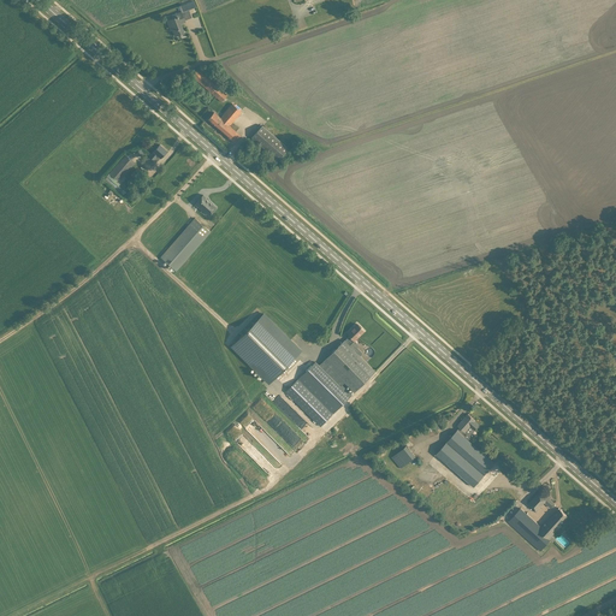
[(185,4),(179,6),(182,12),(189,10),(196,7),(194,0),(185,4)]
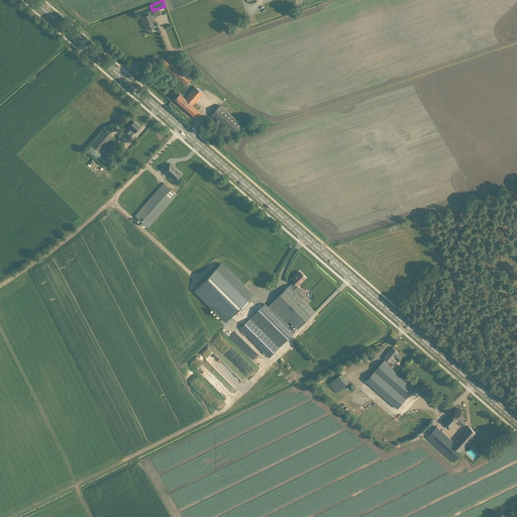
[(143,16),(140,17),(142,23),(144,22),(145,25),(147,30),(150,28),(154,27),(152,22),(151,20),(156,18),(154,16),(152,10),(147,12),(142,13),(143,16)]
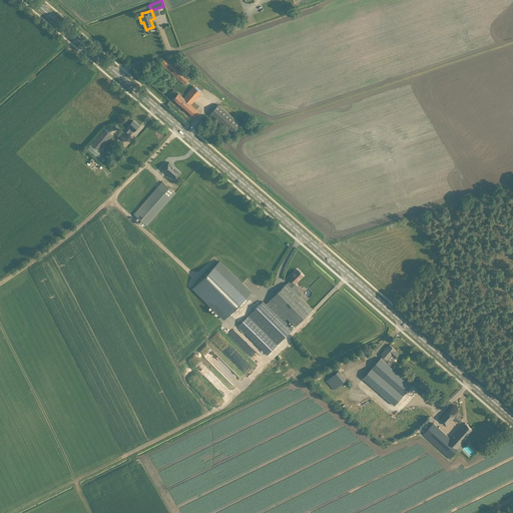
[(159,63),(183,83),(184,84),(189,79),(164,58),(159,63)]
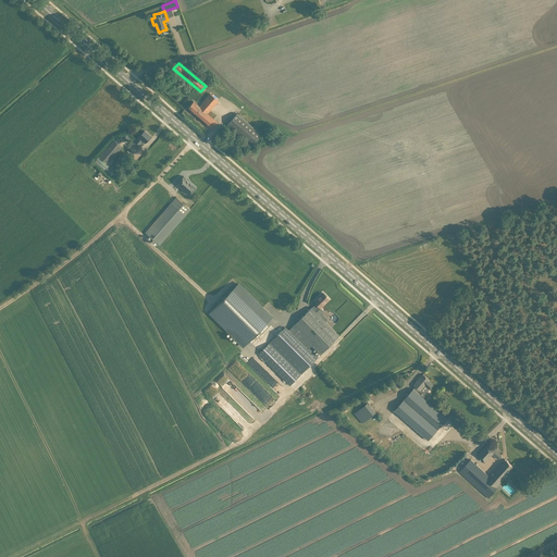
[(211,111),(219,101),(211,94),(200,107),(194,101),(188,108),(208,125),(215,115),(211,111)]
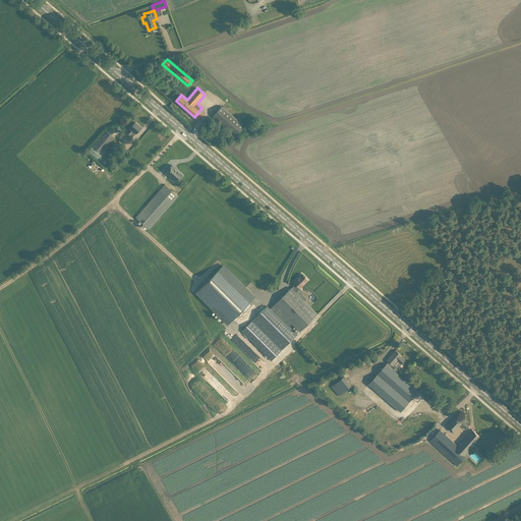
[(222,106),(217,112),(213,116),(235,135),(243,125),(222,106)]
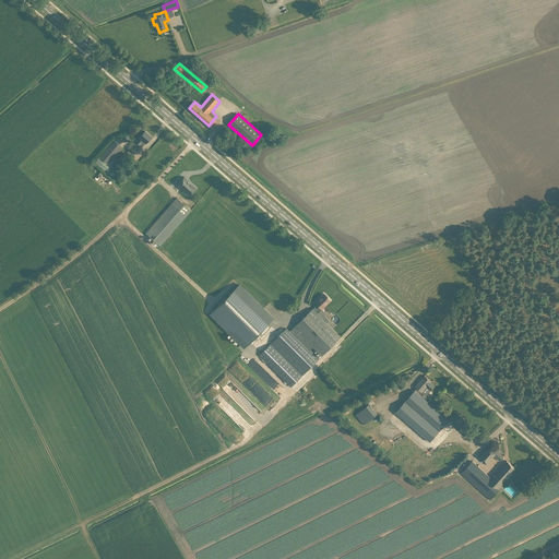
[(135,142),(132,145),(138,150),(140,150),(146,142),(151,137),(145,131),(140,137),(135,142)]
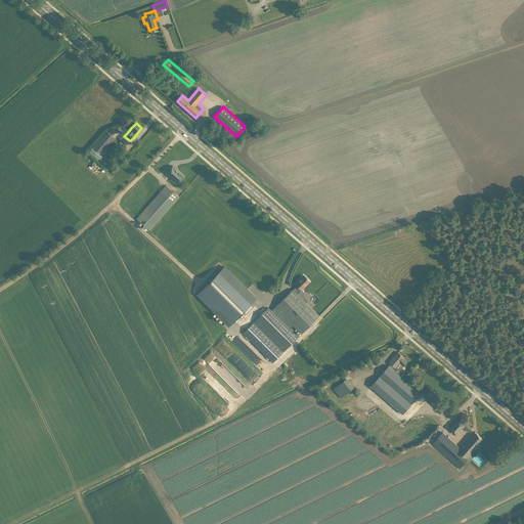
[(107,151),(105,149),(115,139),(106,132),(90,149),(100,159),(102,157),(107,151)]
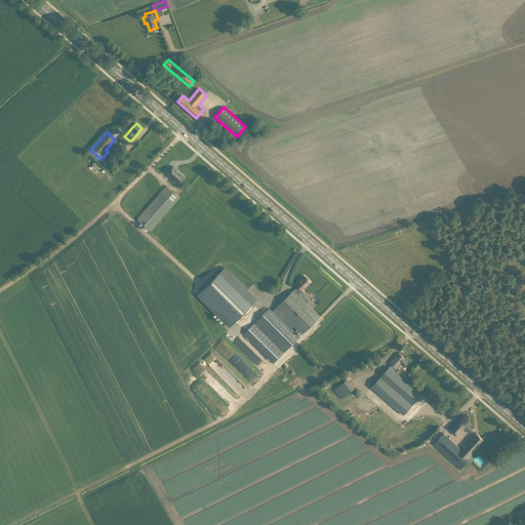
[(121,160),(126,154),(122,150),(116,157),(118,159),(118,158),(121,160)]
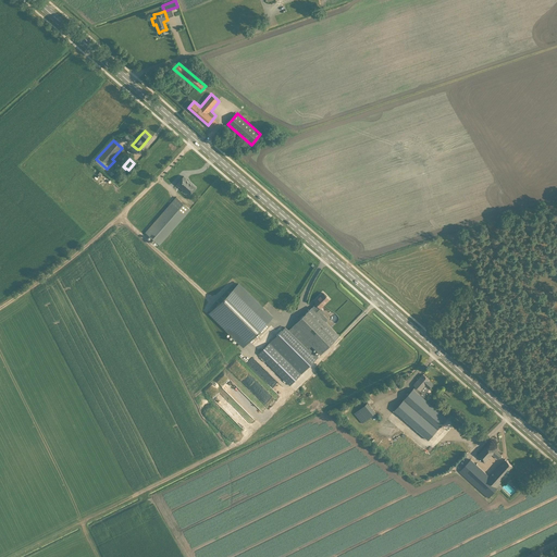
[(195,187),(186,180),(187,180),(184,176),(176,185),(183,190),(184,189),(189,195),(195,187)]
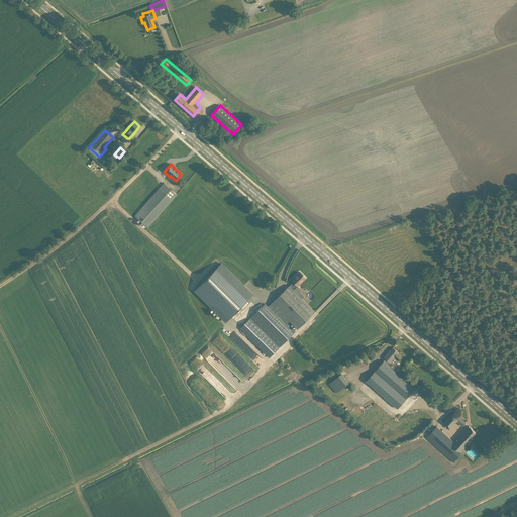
[(177,195),(164,183),(134,216),(148,228),(177,195)]
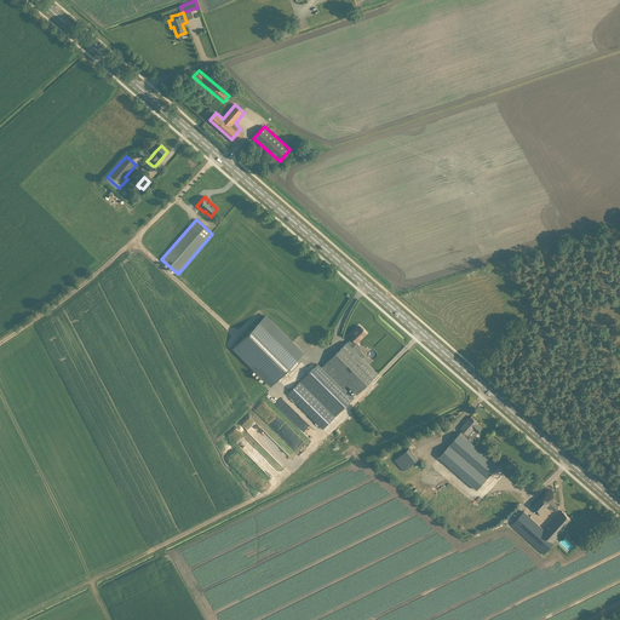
[(304,352),(293,340),(267,314),(231,349),(253,369),(270,386),(304,352)]
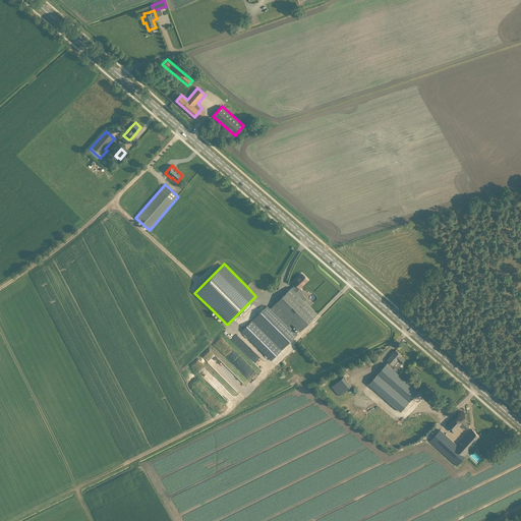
[(295,284),(291,288),(300,296),(302,294),(302,290),(300,288),(307,280),(302,274),(293,282),(295,284)]
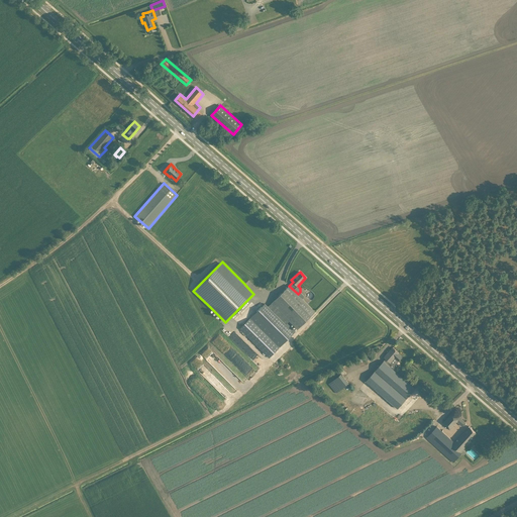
[(298,294),(289,286),(268,306),(265,303),(239,329),(269,358),(294,332),(286,324),(289,321),(297,329),(315,312),(298,294)]
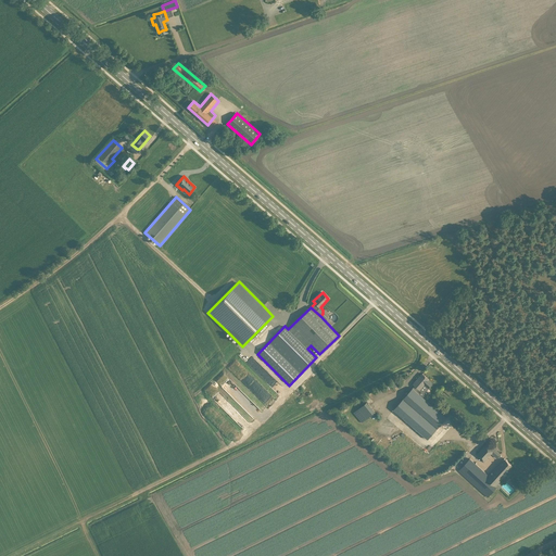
[(394,411),(428,440),(445,419),(450,415),(425,393),(429,388),(428,388),(432,383),(428,380),(429,379),(422,374),(419,378),(414,384),(416,386),(394,411)]
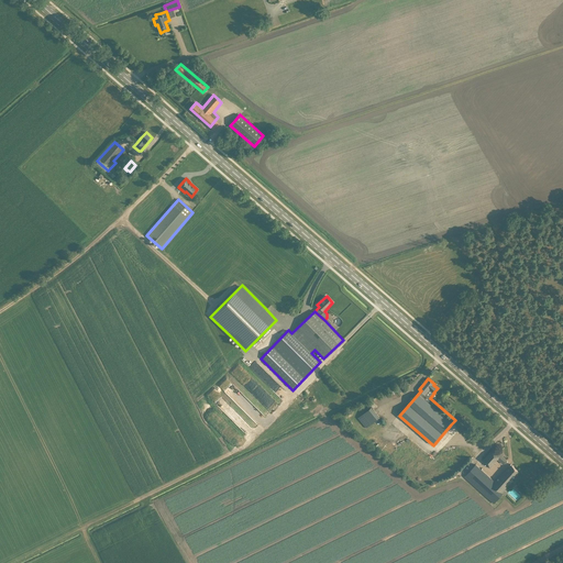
[(373,407),(359,417),(365,428),(376,421),(377,422),(382,420),(373,407)]
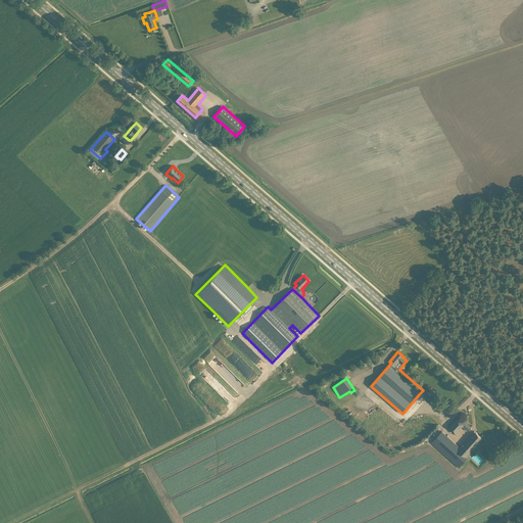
[(456,421),(448,428),(456,434),(466,423),(459,417),(456,421)]
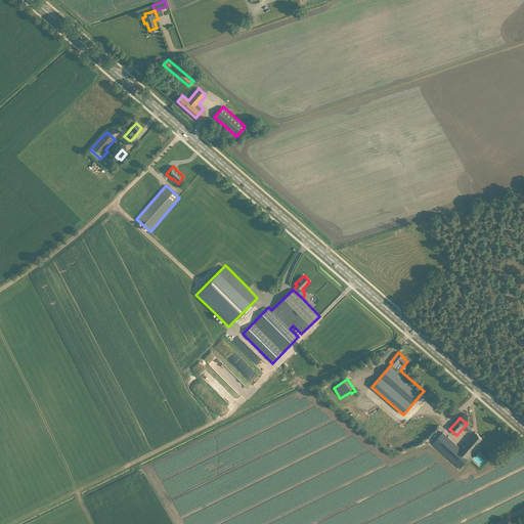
[(443,432),(433,443),(448,456),(461,468),(468,460),(467,459),(470,455),(475,449),(472,446),(472,444),(468,441),(463,446),(461,448),(443,432)]
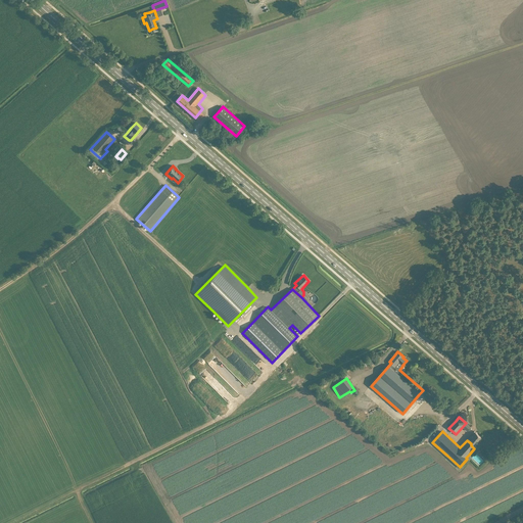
[(468,439),(467,440),(471,443),(471,445),(474,448),(477,445),(476,444),(479,441),(482,438),(476,432),(472,436),(471,435),(468,439)]
